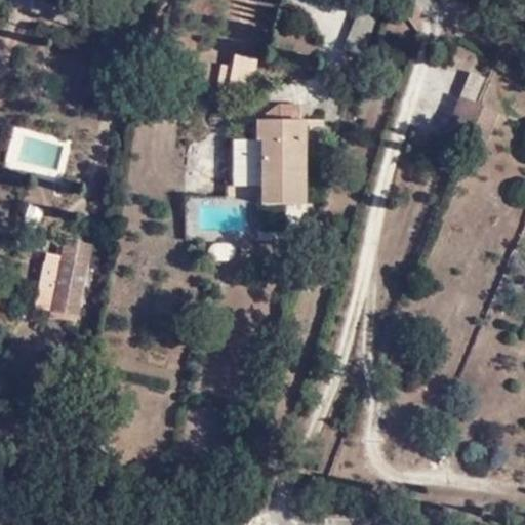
[(147,9),(138,7),(136,18),(134,19),(133,25),(143,27),(147,9)]
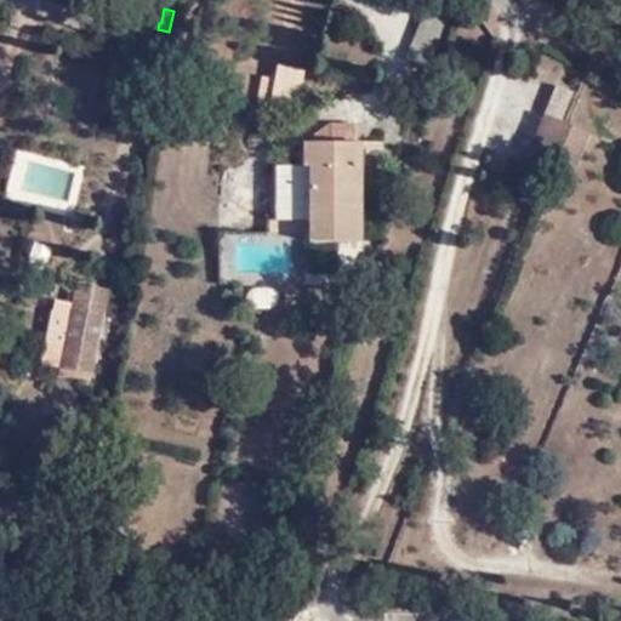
[(403,62),(426,70),(448,23),(425,12),(403,62)]
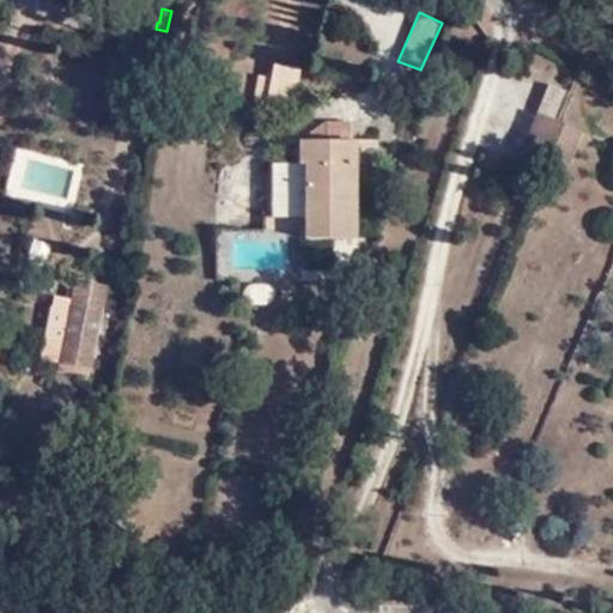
[(542,101),(557,108),(564,90),(551,83),(542,101)]
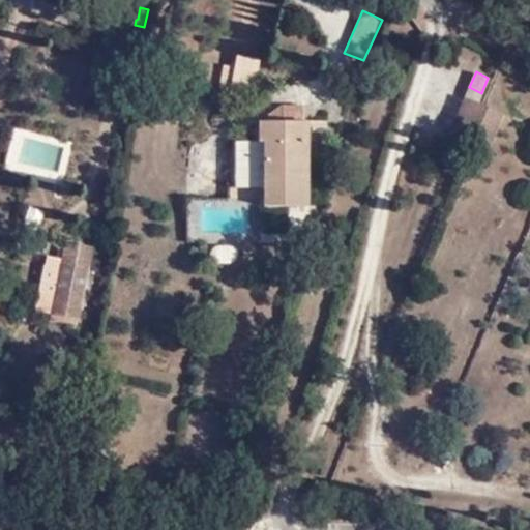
[(451,125),(490,142),(503,113),(464,97),(451,125)]
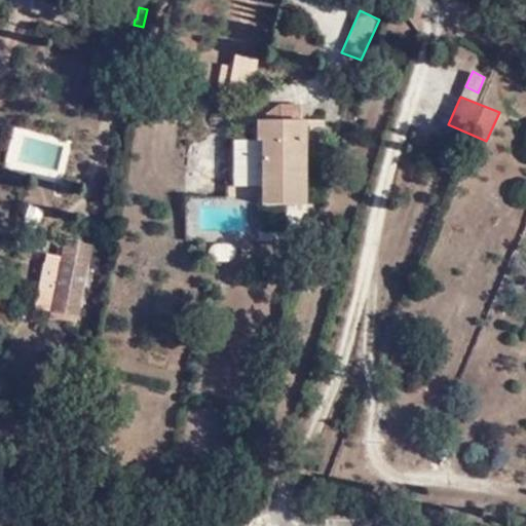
[(300,180),(301,139),(301,105),(279,105),(265,113),(265,121),(256,120),(256,140),(231,140),(231,182),(223,182),(224,197),(261,196),(261,205),(301,205),(301,200),(308,201),(309,181),(300,180)]
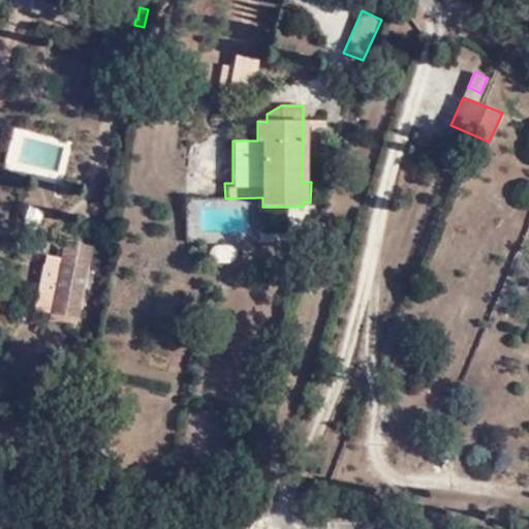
[(311,139),(303,139),(302,181),(311,182),(311,139)]
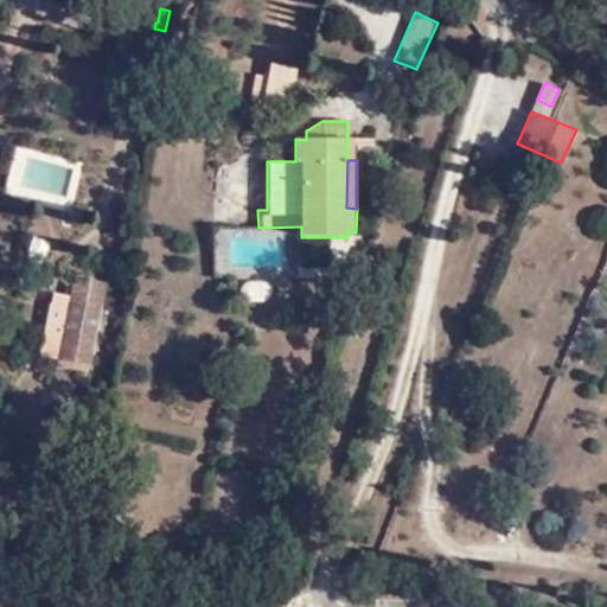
[(74,275),(66,306),(58,347),(72,351),(70,358),(85,362),(97,307),(102,282),(74,275)]
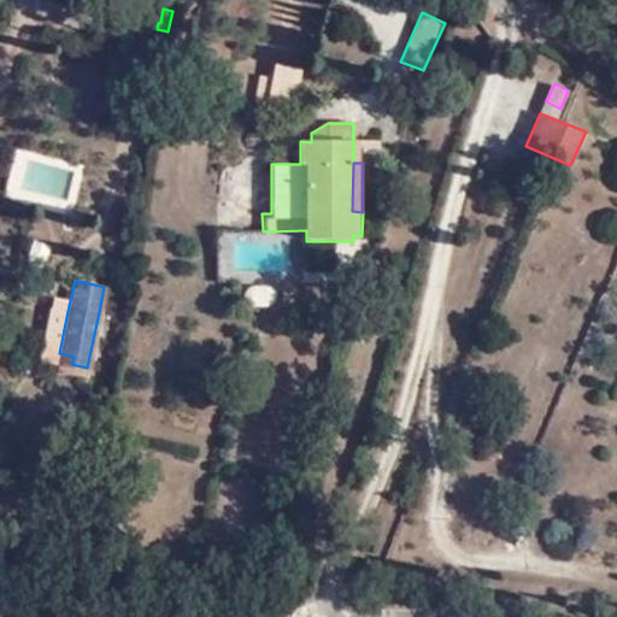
[(59,353),(68,311),(51,309),(40,359),(57,363),(59,353)]
